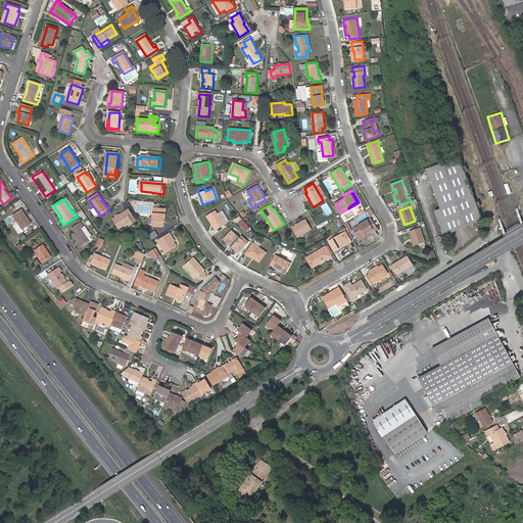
[(32,224),(21,209),(13,216),(22,230),(32,224)]
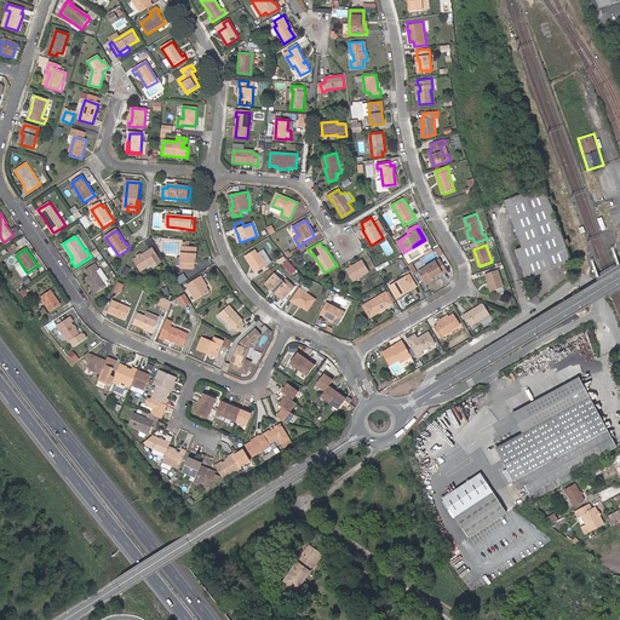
[(195,270),(195,265),(195,260),(194,260),(195,248),(184,248),(183,258),(182,268),(182,269),(195,270)]
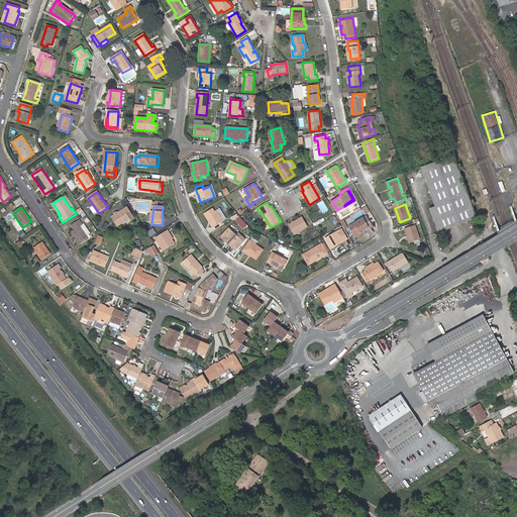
[(119,214),(115,216),(112,218),(117,227),(130,219),(129,217),(132,215),(128,208),(119,214)]
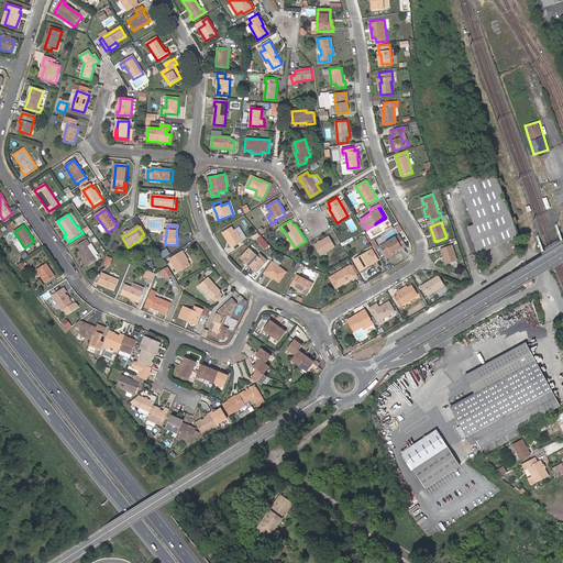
[(229,238),(234,247),(243,242),(236,231),(235,232),(233,228),(223,233),(227,239),(229,238)]
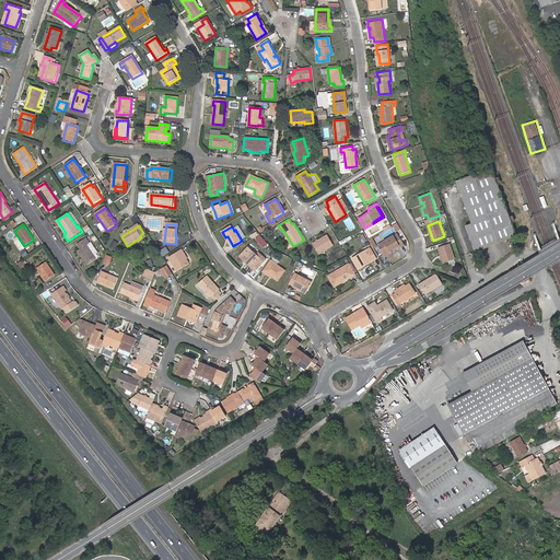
[(319,240),(317,241),(313,243),(319,254),(334,245),(327,234),(319,240)]
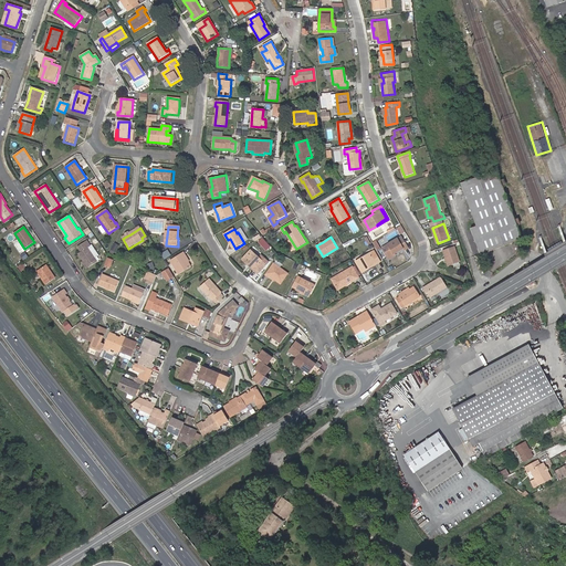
[(388,257),(395,253),(404,248),(404,250),(408,248),(402,237),(400,239),(399,238),(398,238),(383,248),(388,257)]
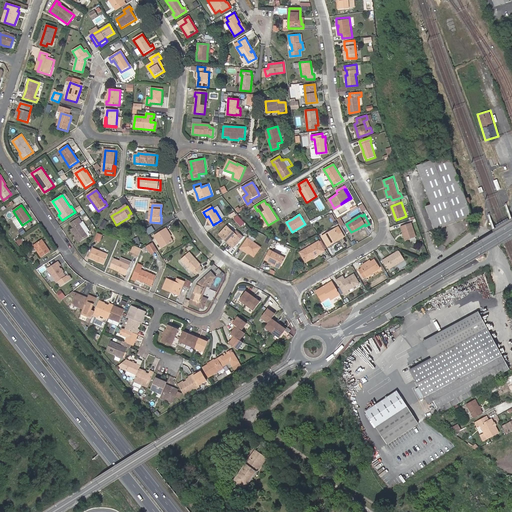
[(12,218),(19,228),(22,225),(15,216),(12,218)]
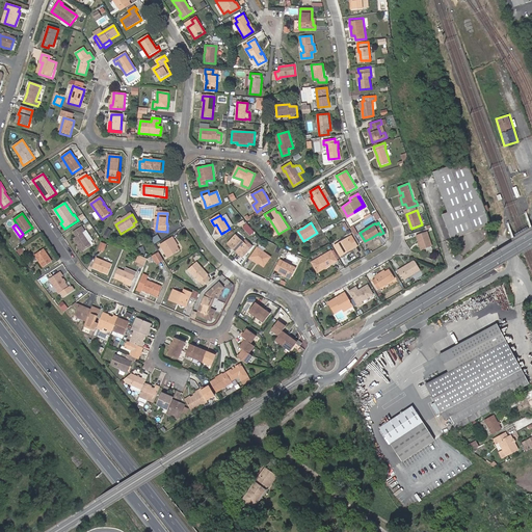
[(78,245),(82,250),(90,244),(88,242),(92,239),(85,231),(81,227),(73,232),(76,237),(73,239),(78,245)]
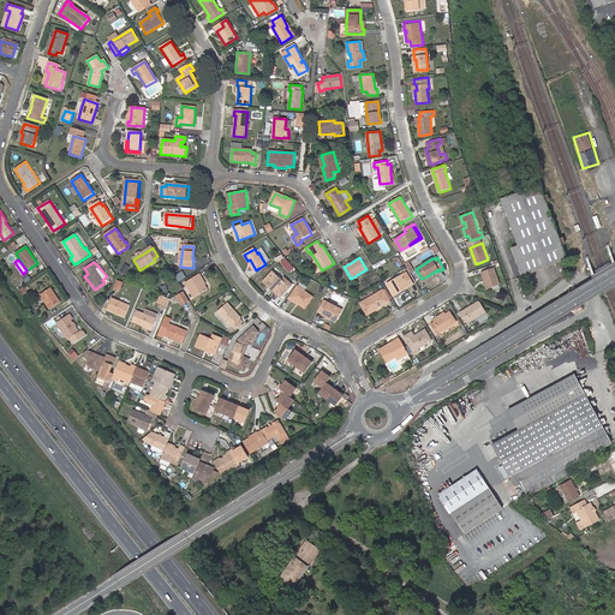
[(130,267),(125,264),(120,272),(126,275),(130,267)]
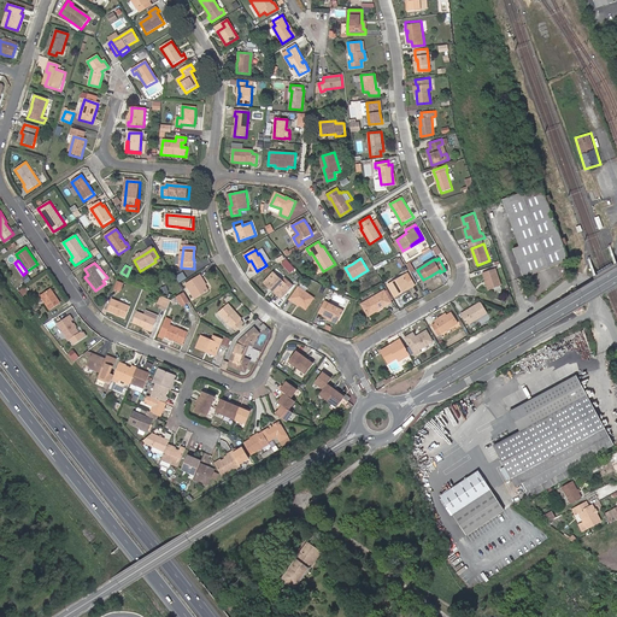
[(487,280),(488,283),(491,288),(501,285),(495,268),(483,272),(487,280)]
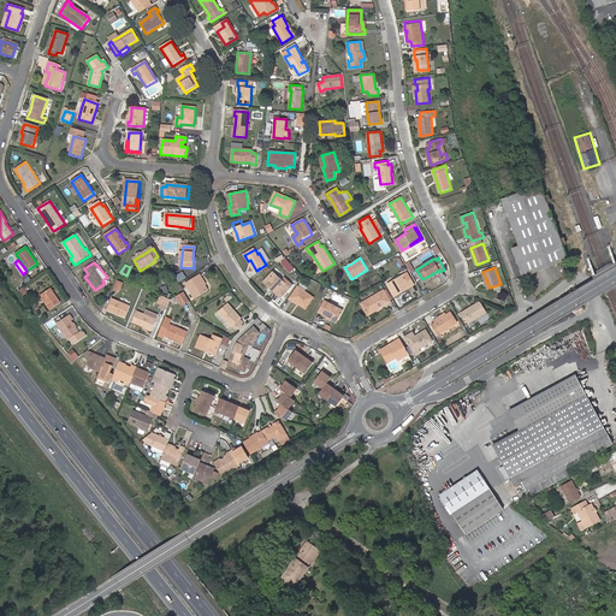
[(265,283),(268,286),(270,285),(276,290),(274,291),(278,295),(288,285),(285,283),(282,280),(274,273),(265,283)]
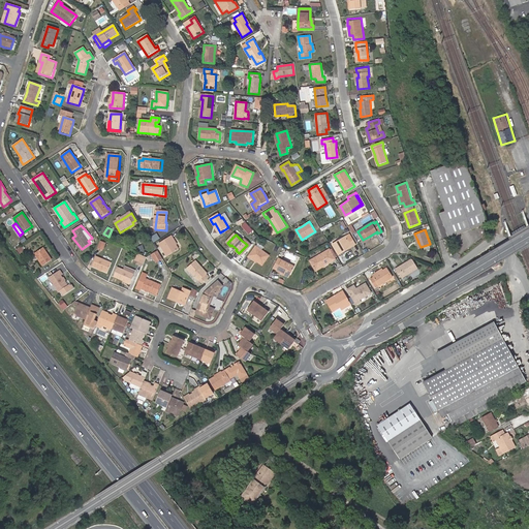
[(174,241),(175,241),(173,237),(160,245),(168,257),(180,250),(178,246),(174,241)]
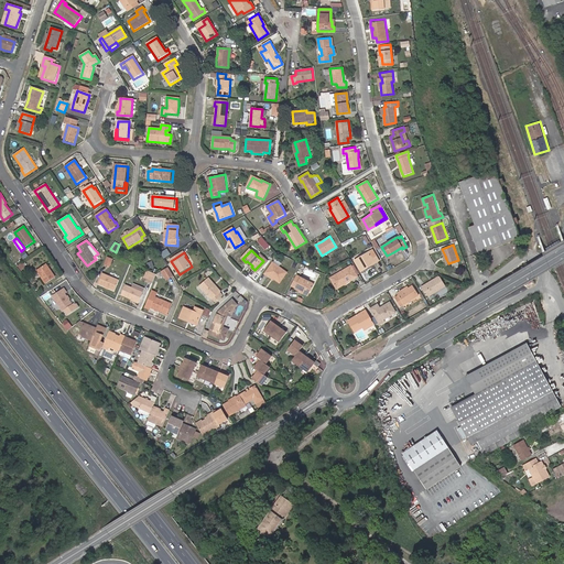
[(369,268),(376,263),(373,260),(369,252),(356,261),(361,272),(367,269),(366,268),(368,267),(369,268)]
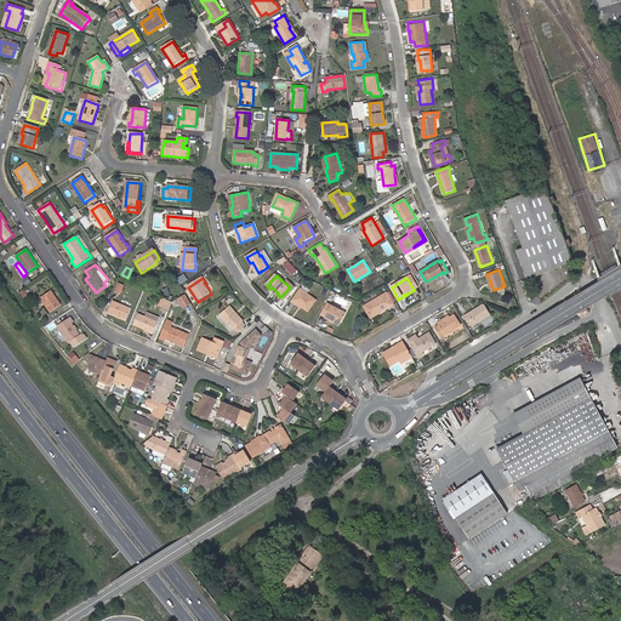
[(290,288),(294,290),(296,288),(288,279),(284,283),(288,285),(290,288)]
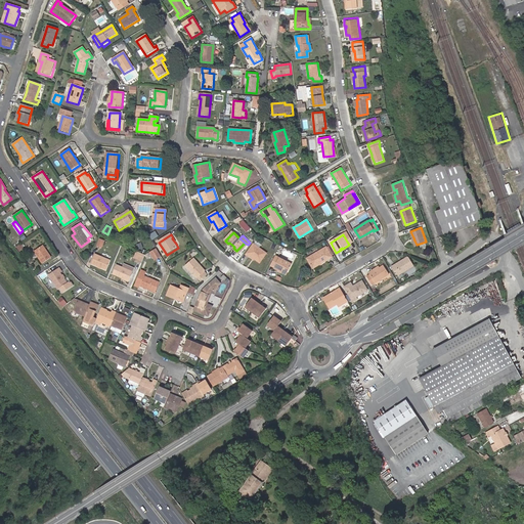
[(104,241),(99,238),(96,245),(102,248),(104,241)]
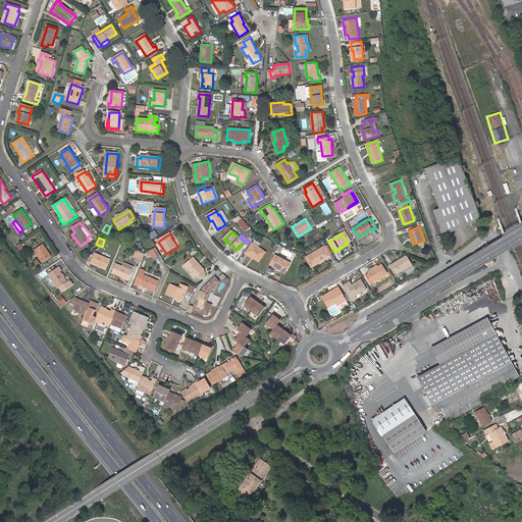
[(247,244),(244,242),(236,250),(239,253),(247,244)]
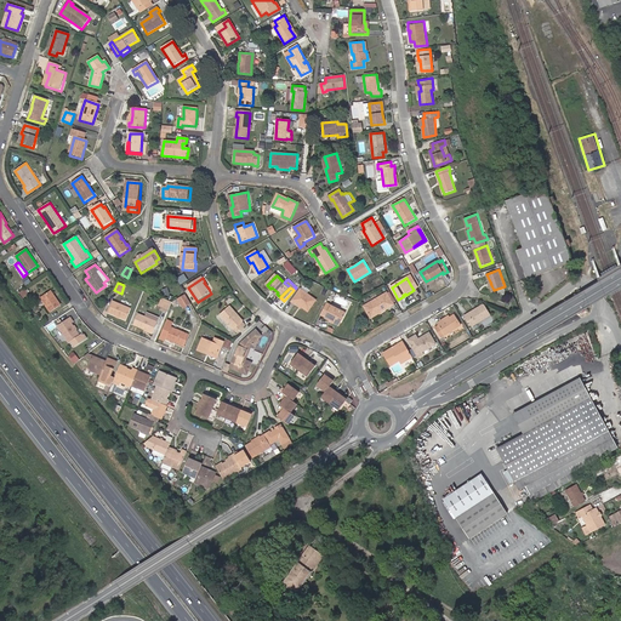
[(53,290),(40,297),(50,313),(63,305),(53,290)]
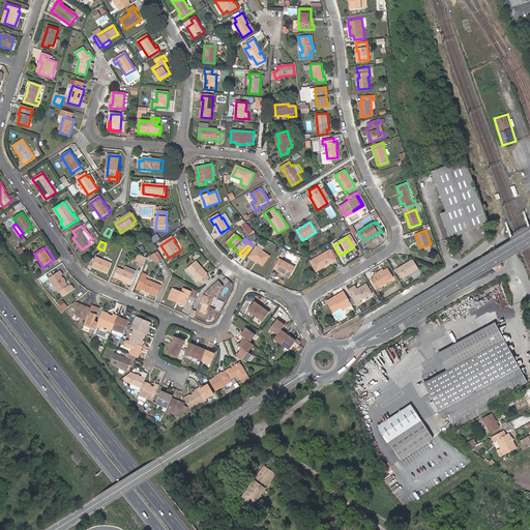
[(257,262),(259,263),(264,267),(271,257),(257,247),(249,258),(253,261),(254,260),(257,262)]
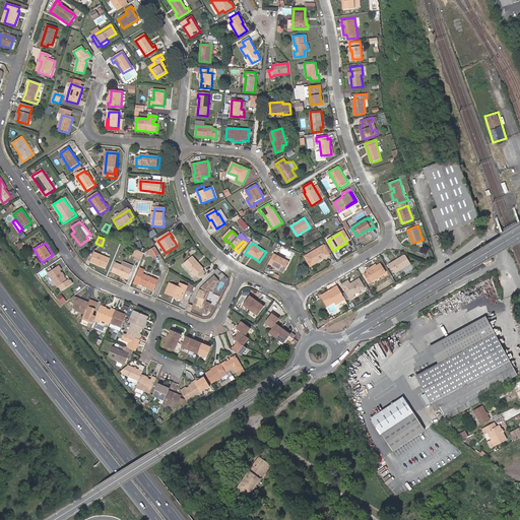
[(155,246),(148,250),(153,258),(160,254),(155,246)]
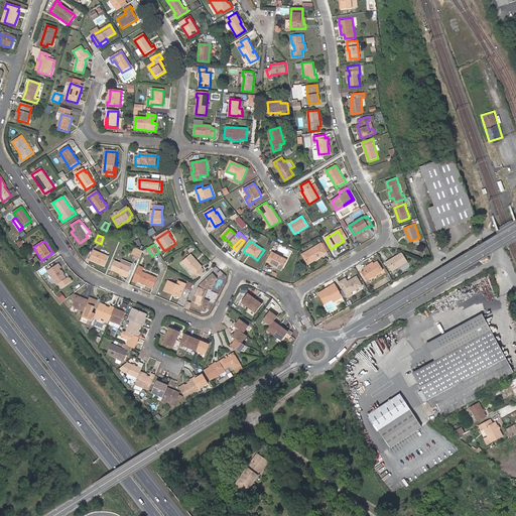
[(315,262),(317,260),(329,255),(323,244),(303,255),(309,265),(315,262)]
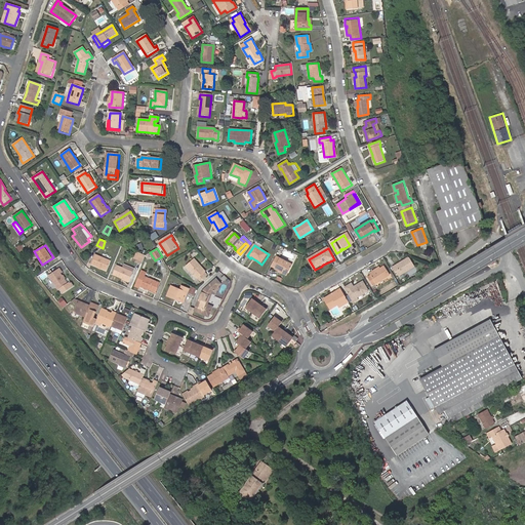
[(272,266),(276,268),(280,270),(281,268),(288,272),(289,273),(293,265),(278,255),(272,266)]
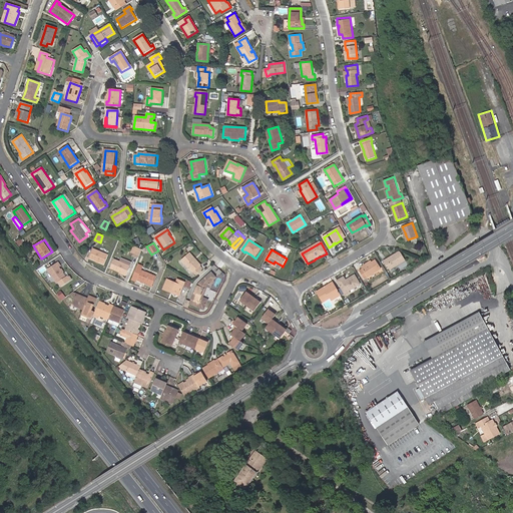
[(90,260),(97,263),(100,264),(105,266),(109,257),(94,250),(90,260)]
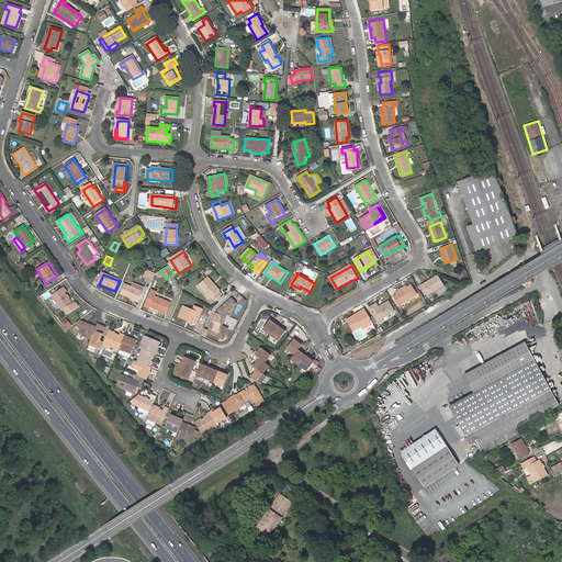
[(427,295),(445,285),(439,276),(420,287),(424,293),(425,292),(427,295)]
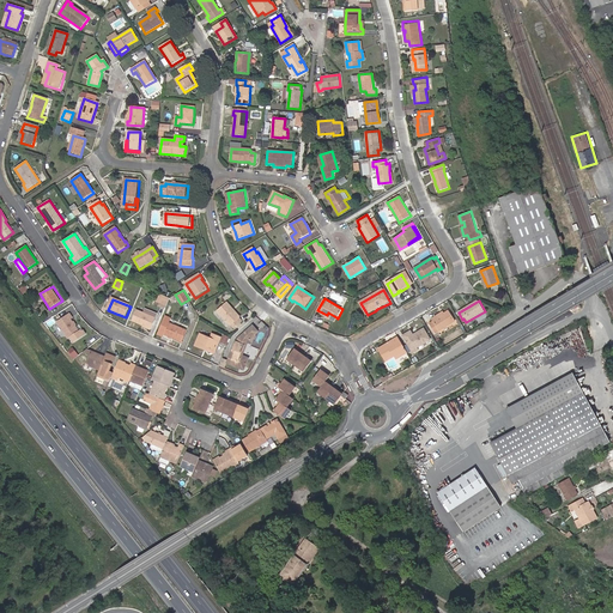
[(232,310),(234,309),(229,302),(219,310),(231,326),(232,325),(235,328),(243,322),(241,319),(241,317),(236,311),(235,313),(232,310)]
